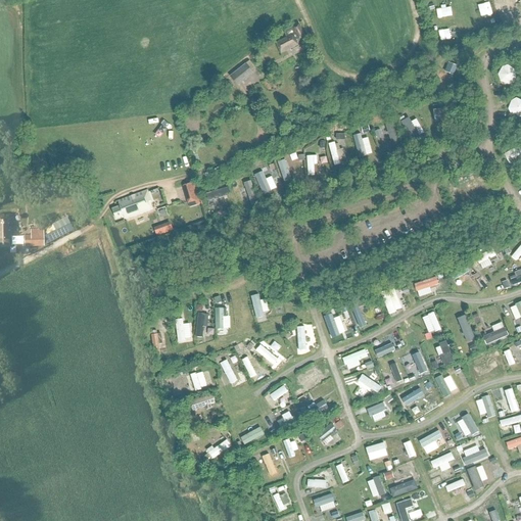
[(278,46),(283,56),(299,47),(298,44),(308,39),(301,29),(296,32),(295,29),(288,33),(287,36),(289,40),(278,46)]
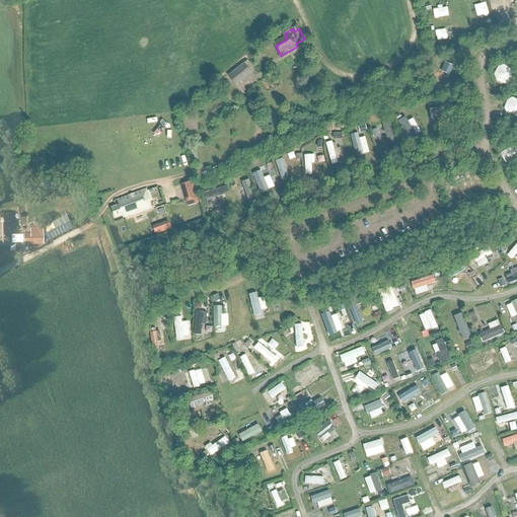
[(437,30),(438,45),(450,44),(449,29),(437,30)]
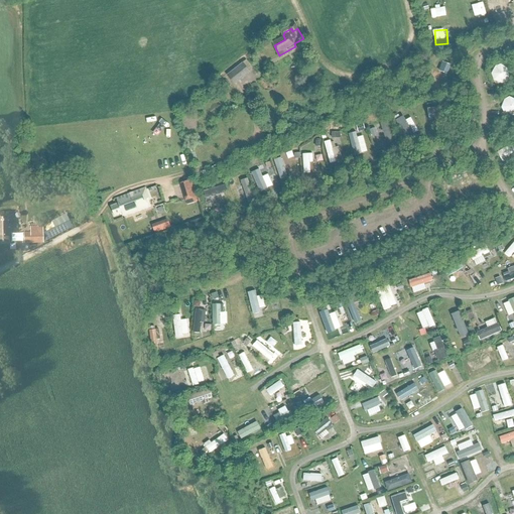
[(496,85),(509,81),(504,63),(490,68),(496,85)]
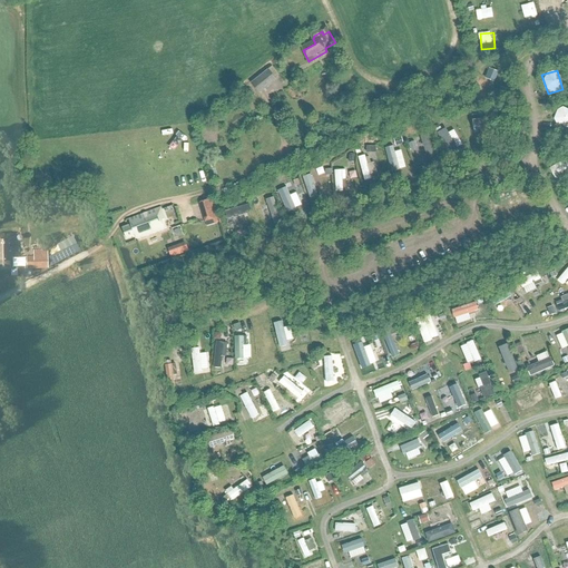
[(253,86),(261,97),(278,82),(271,72),(253,86)]
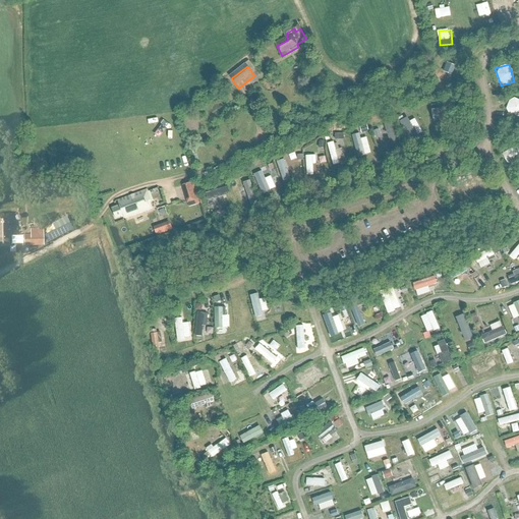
[(518,96),(506,98),(508,114),(518,112),(518,96)]
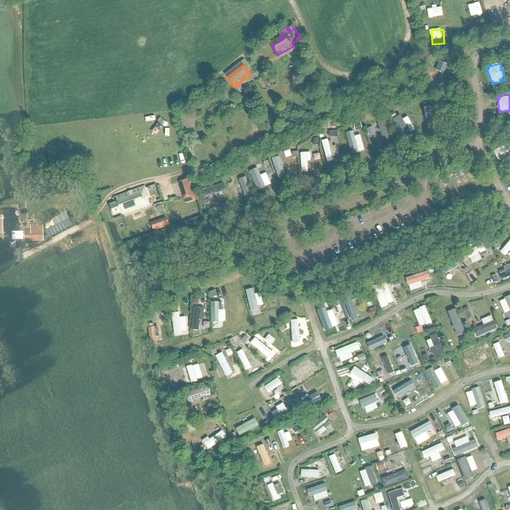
[(436,110),(426,111),(427,123),(437,118),(436,110)]
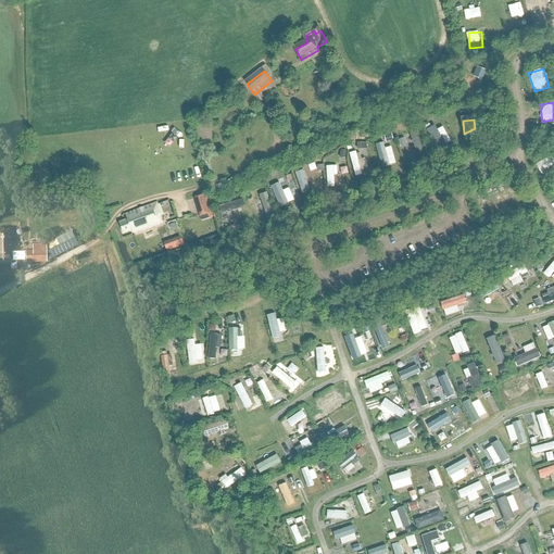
[(389,161),(395,151),(388,147),(382,156),(389,161)]
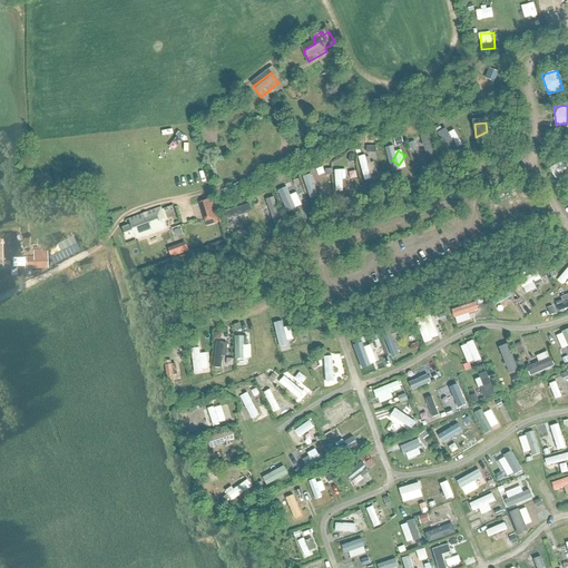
[(365,155),(356,160),(368,182),(376,177),(365,155)]
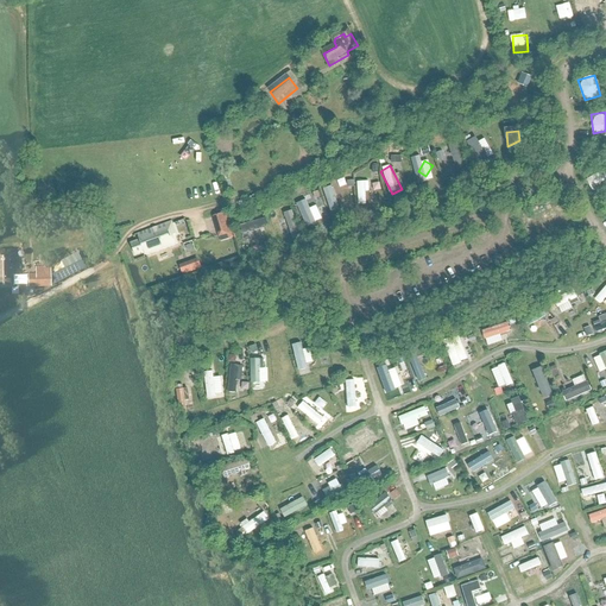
[(604,183),(598,171),(586,177),(592,189),(604,183)]
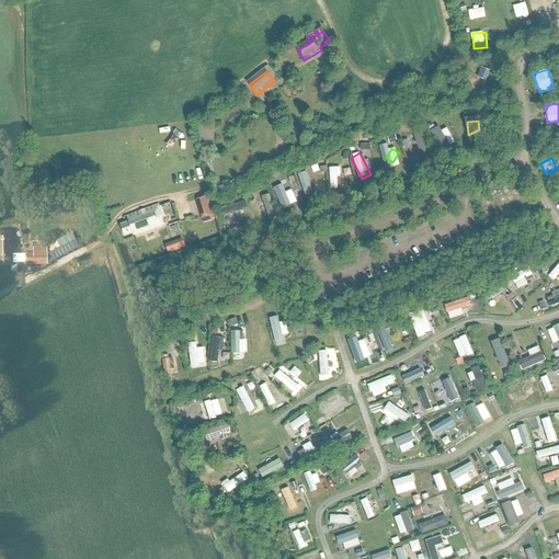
[(331,178),(341,178),(340,168),(331,168),(331,178)]
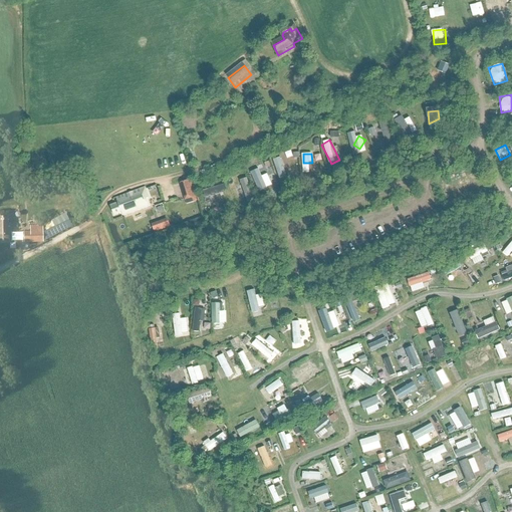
[(302,164),(303,175),(312,174),(312,163),(302,164)]
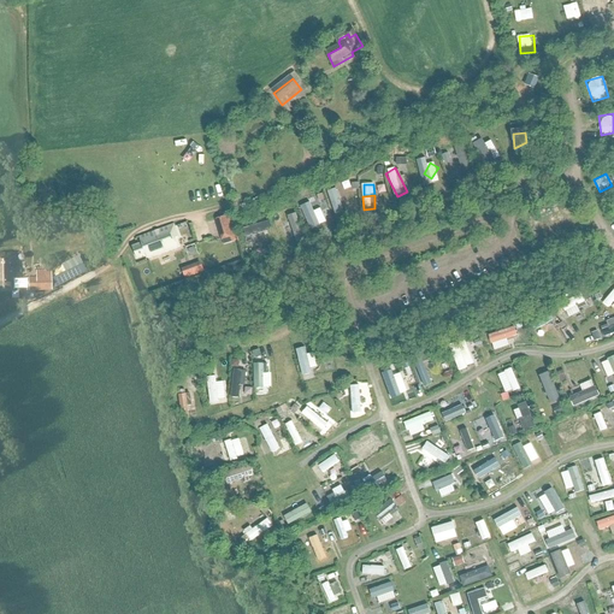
[(334,199),(337,217),(346,216),(342,196),(334,199)]
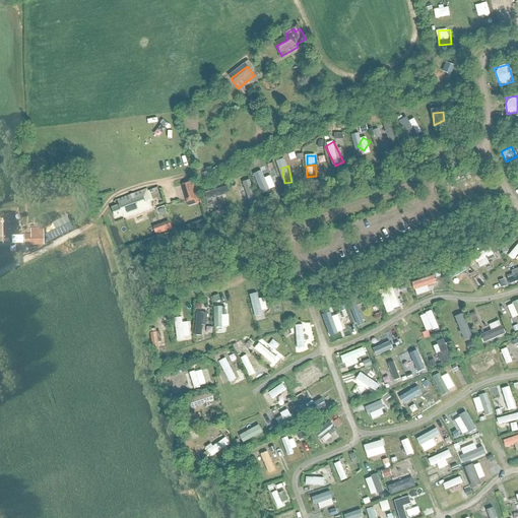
[(230,184),(234,201),(241,200),(237,182),(230,184)]
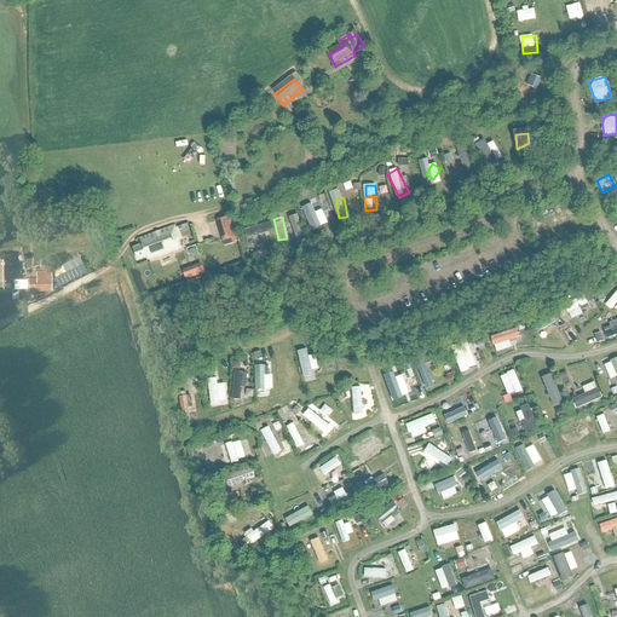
[(219,225),(225,244),(234,242),(228,220),(219,223),(219,225)]
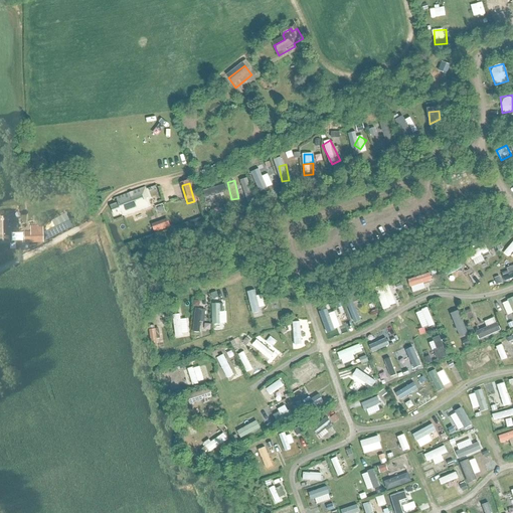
[(124,215),(125,217),(150,207),(147,200),(150,199),(146,189),(117,201),(119,205),(112,208),(116,218),(124,215)]
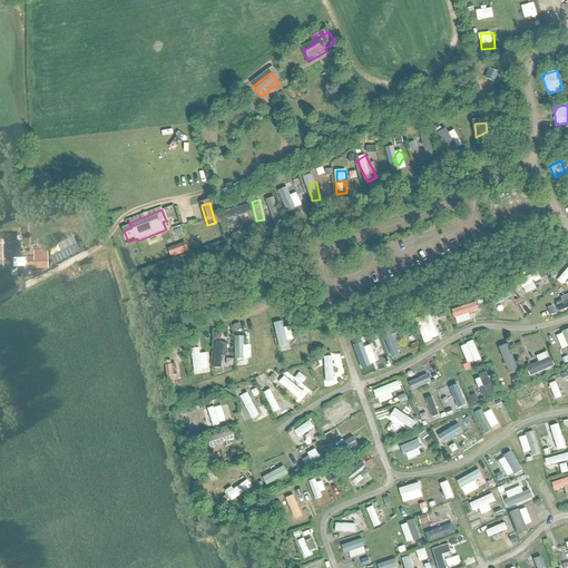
[(13,237),(0,237),(0,271),(12,271),(12,260),(15,260),(13,237)]
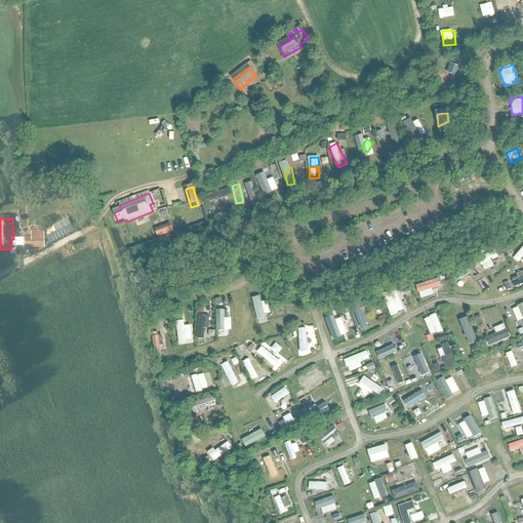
[(26,250),(47,249),(45,238),(26,238),(26,250)]
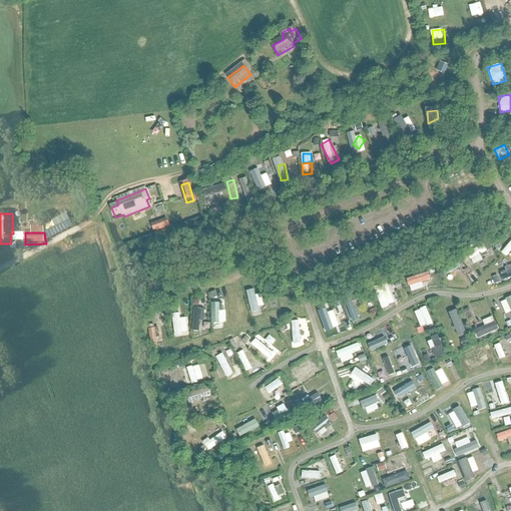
[(510,238),(501,250),(507,257),(510,251),(510,238)]
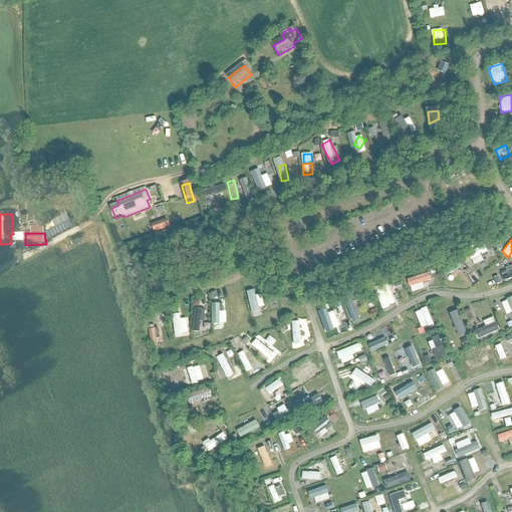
[(469,250),(473,264),(483,261),(481,253),(487,252),(485,246),(469,250)]
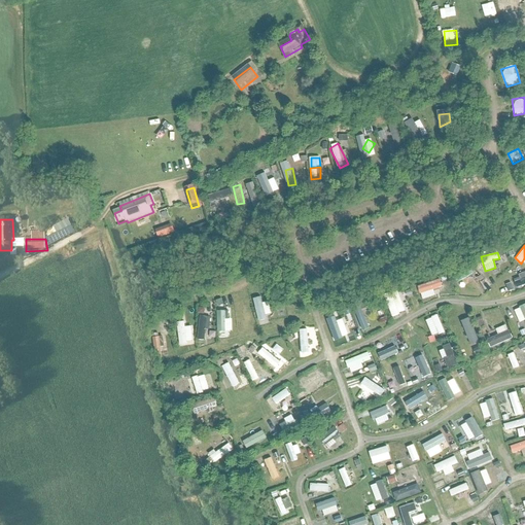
[(494,261),(496,268),(503,265),(501,259),(494,261)]
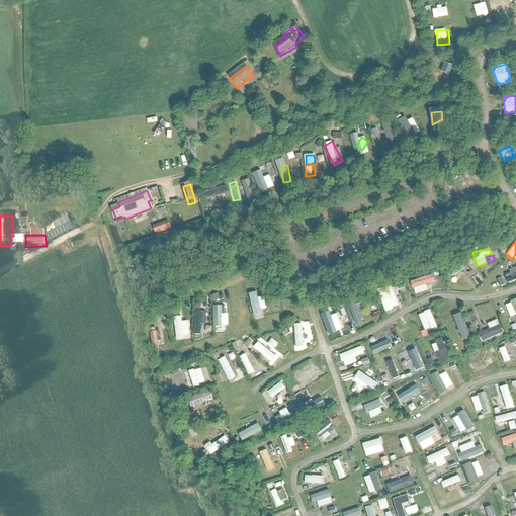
[(515,265),(508,268),(510,274),(504,276),(507,284),(515,281),(515,265)]
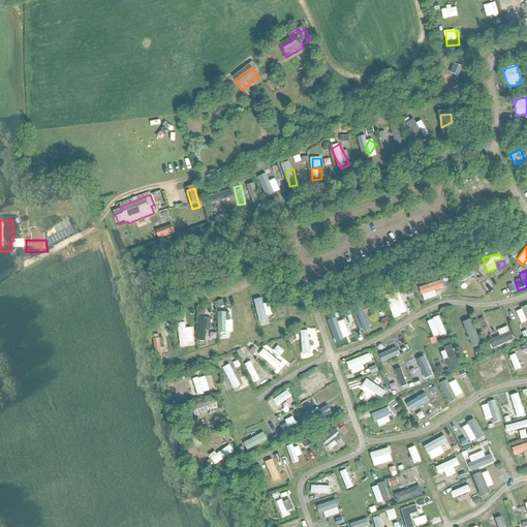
[(477,291),(483,285),(467,273),(463,280),(477,291)]
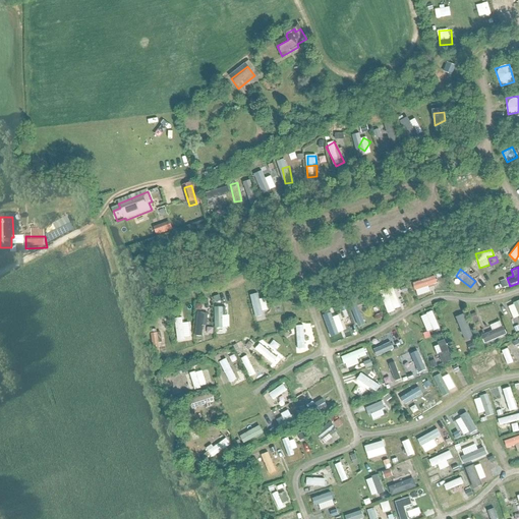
[(481,285),(486,280),(480,274),(475,279),(481,285)]
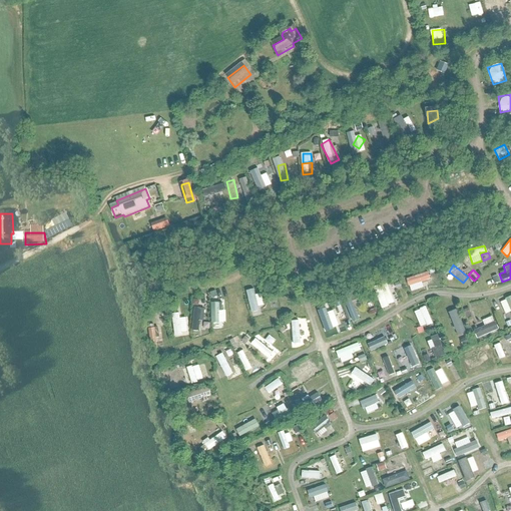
[(418,273),(405,278),(410,291),(422,286),(418,273)]
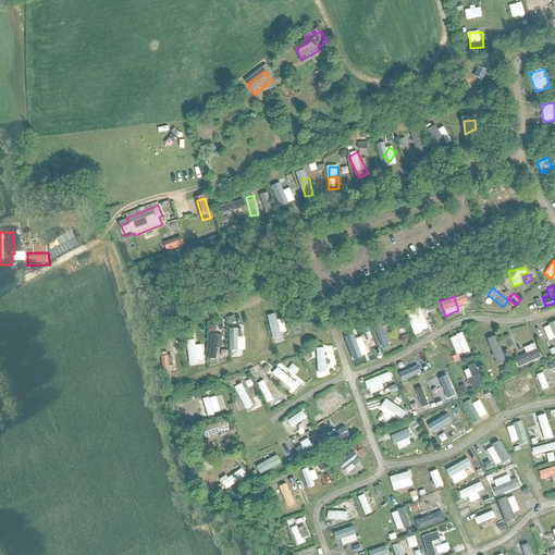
[(421,307),(407,310),(414,334),(428,331),(421,307)]
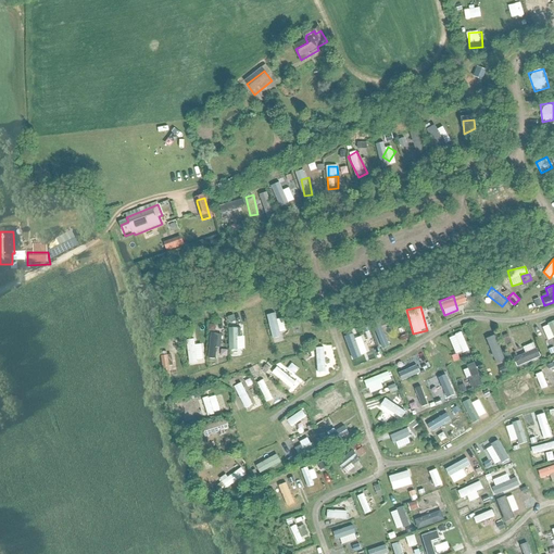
[(542,325),(549,339),(553,336),(553,320),(542,325)]
